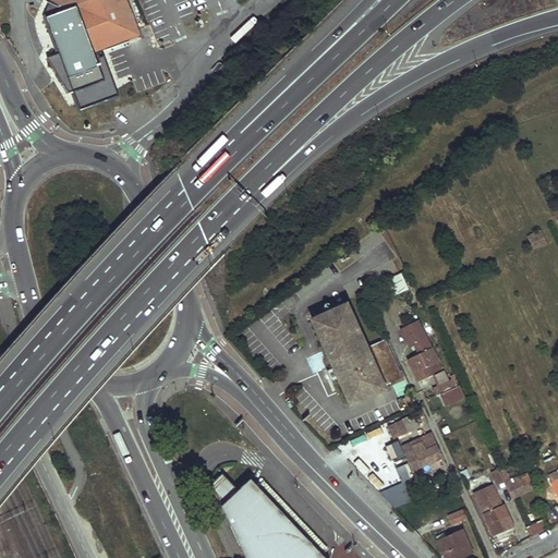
[(79,3),(96,51),(130,39),(132,33),(141,29),(129,0),(48,0),(48,1),(60,7),(62,3),(69,8),(79,3)]
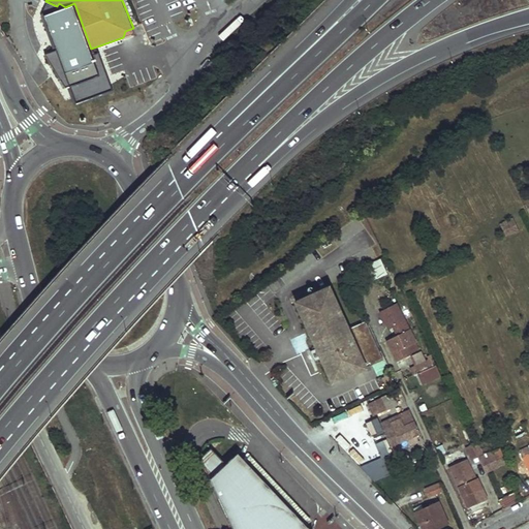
[(133,28),(125,31),(123,37),(135,33),(133,28)]
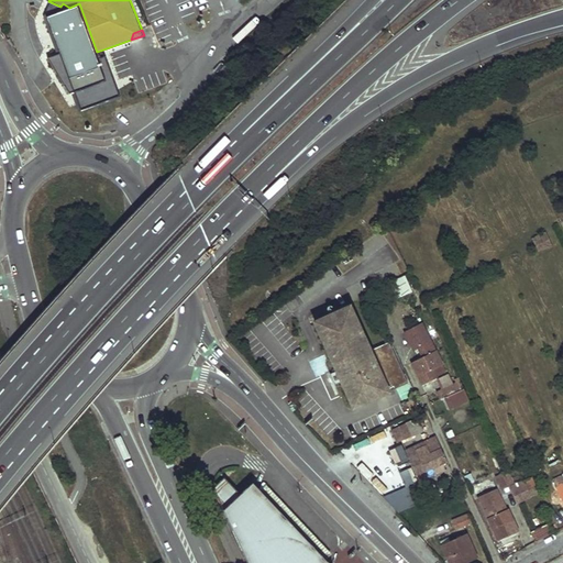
[(549,181),(558,200),(562,197),(562,195),(555,178),(549,181)]
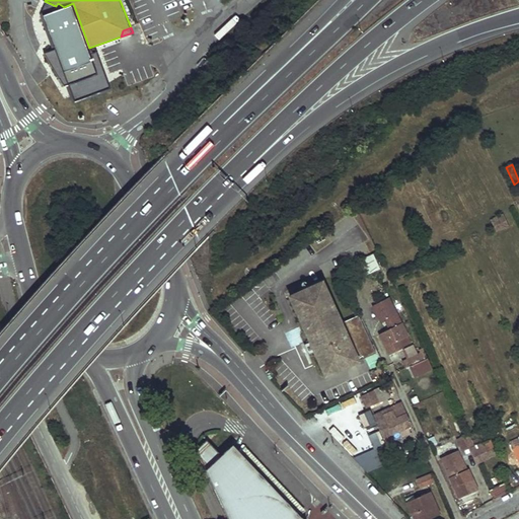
[(496,231),(508,224),(502,214),(491,221),(496,231)]
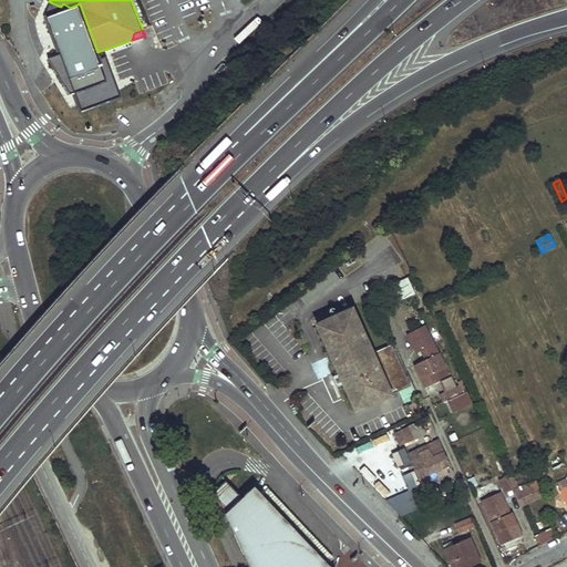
[(414,294),(408,278),(392,285),(400,300),(414,294)]
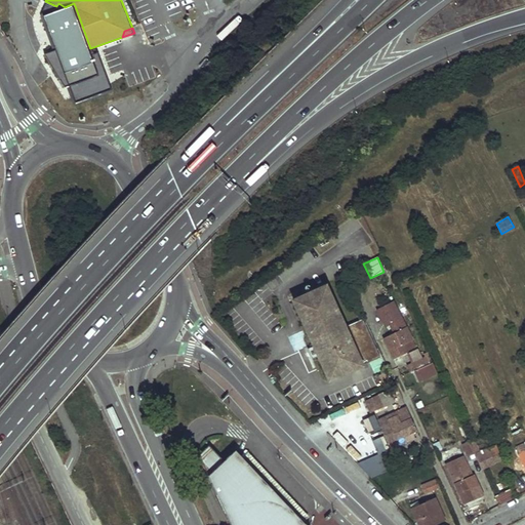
[(327,378),(361,365),(326,284),(293,297),(313,344),(318,354),(327,378)]
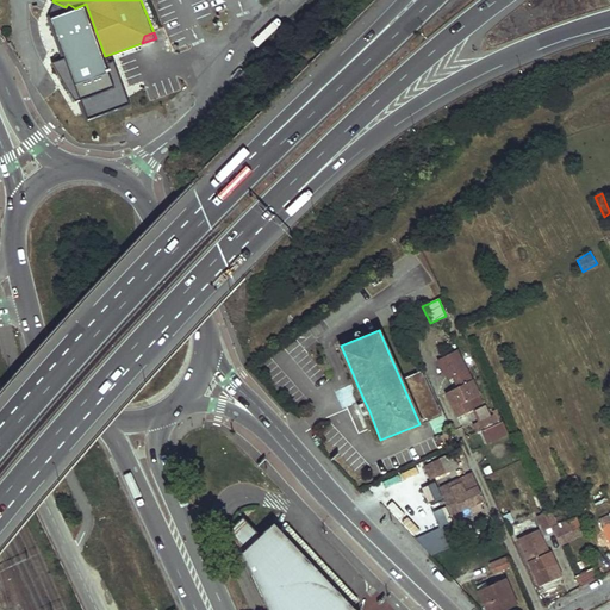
[(447,392),(456,415),(473,406),(473,405),(481,402),(477,393),(479,392),(473,379),(447,392)]
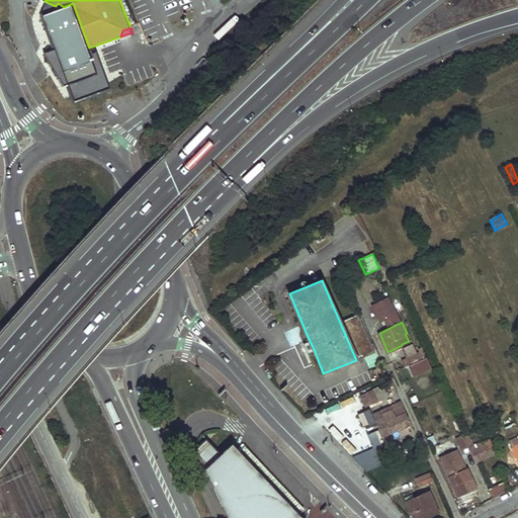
[(307,352),(314,349),(309,339),(301,341),(307,352)]
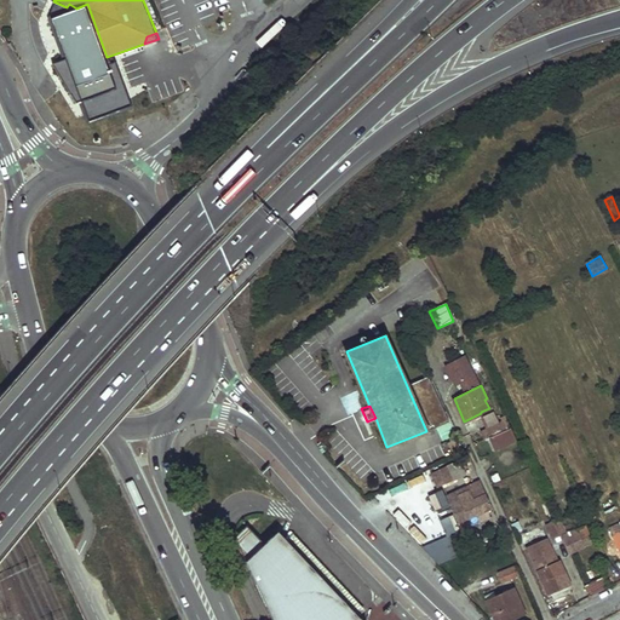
[(503,422),(481,431),(484,440),(487,437),(510,428),(504,417),(501,418),(503,422)]
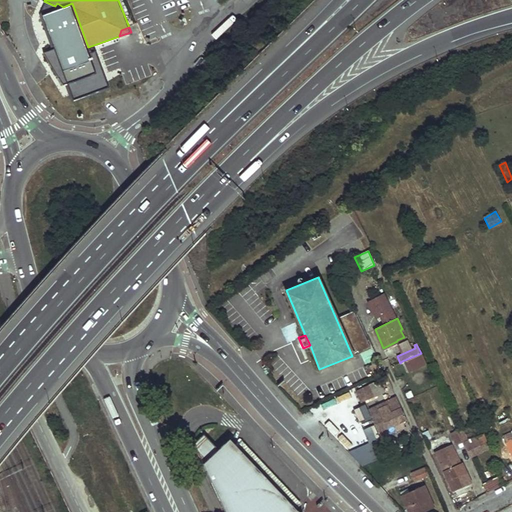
[(402,361),(407,372),(425,363),(421,353),(402,361)]
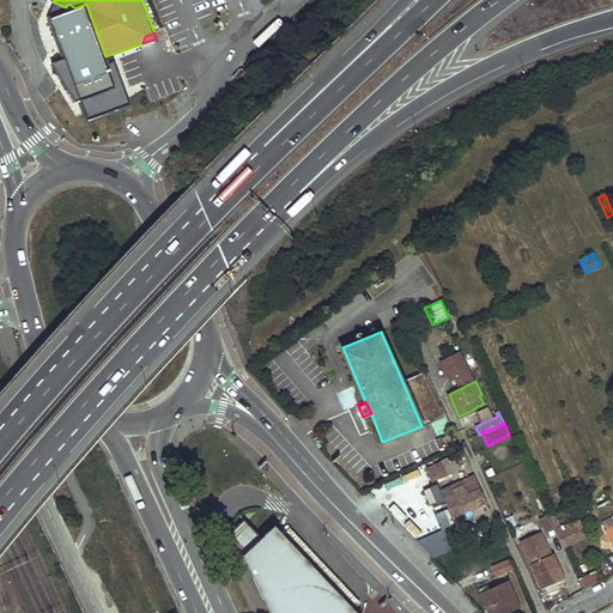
[(449,434),(442,436),(447,448),(454,444),(449,434)]
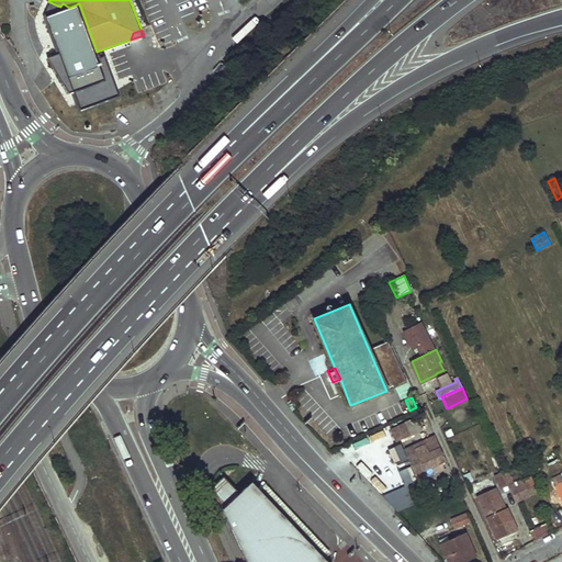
[(416,419),(405,425),(409,435),(420,430),(416,419)]
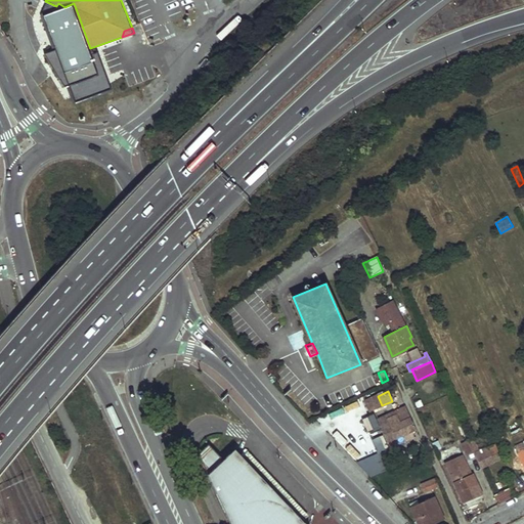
[(377,393),(364,398),(369,410),(382,405),(378,396),(377,393)]
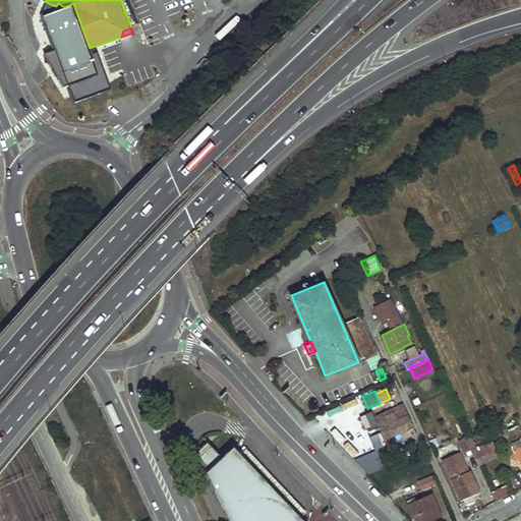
[(385,416),(393,435),(412,425),(407,415),(398,418),(394,411),(385,416)]
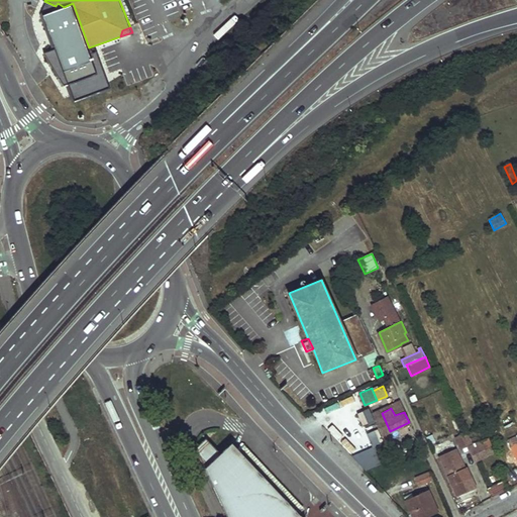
[(390,431),(382,413),(373,416),(381,435),(390,431)]
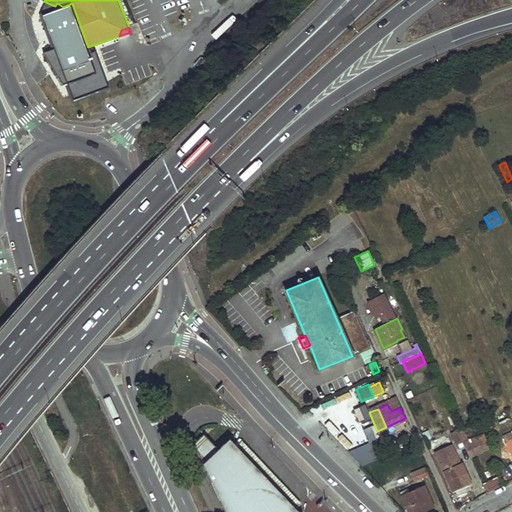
[(462,442),(456,429),(450,432),(456,446),(462,443),(462,442)]
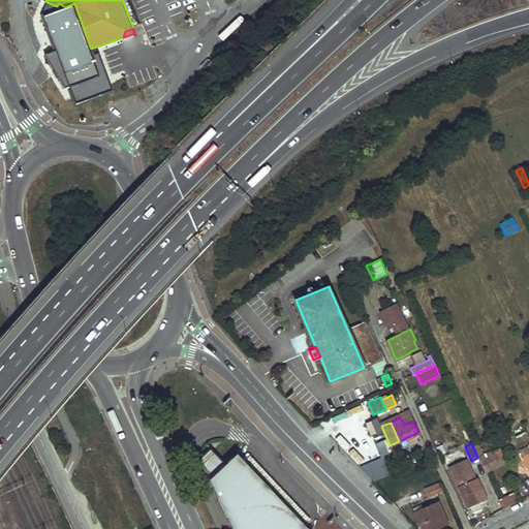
[(528,445),(519,449),(528,470),(528,445)]
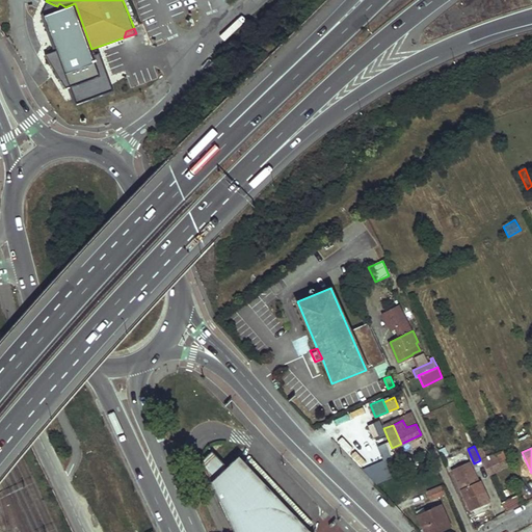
[(480,460),(487,475),(501,469),(508,464),(501,449),(494,452),(480,459),(480,460)]
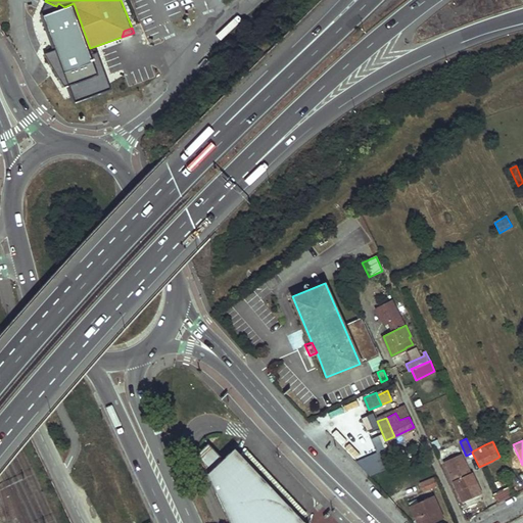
[(210,445),(199,456),(230,522),(283,522),(224,459),(210,445)]
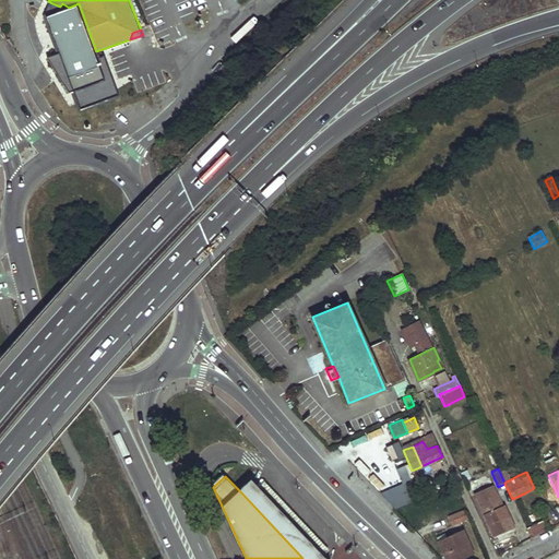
[(259,487),(251,479),(239,490),(302,558),(326,558),(323,556),(329,550),(264,482),(259,487)]
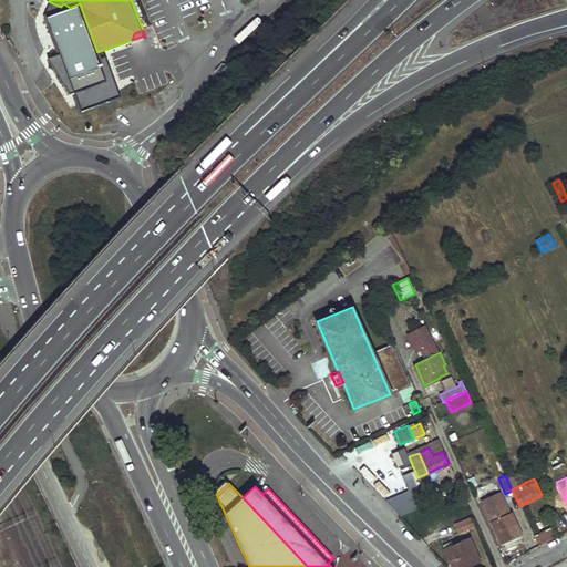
[(481,501),(501,542),(521,533),(512,513),(509,514),(500,493),(481,501)]
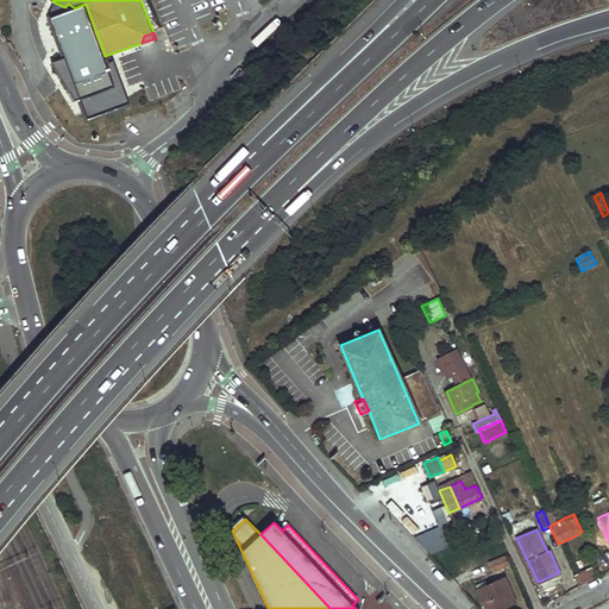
[(489,564),(493,571),(509,564),(506,556),(489,564)]
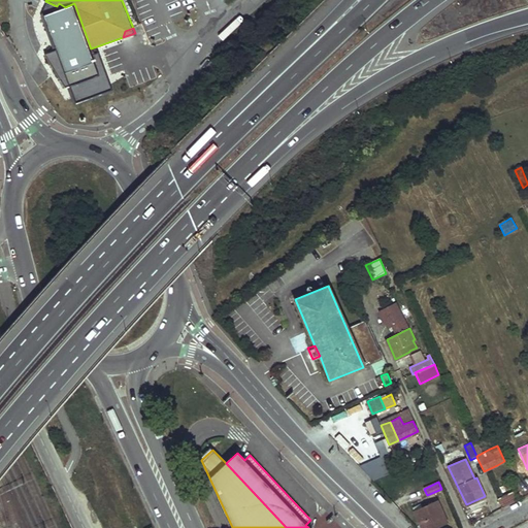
[(497,499),(501,507),(510,503),(519,499),(514,490),(505,494),(497,499)]
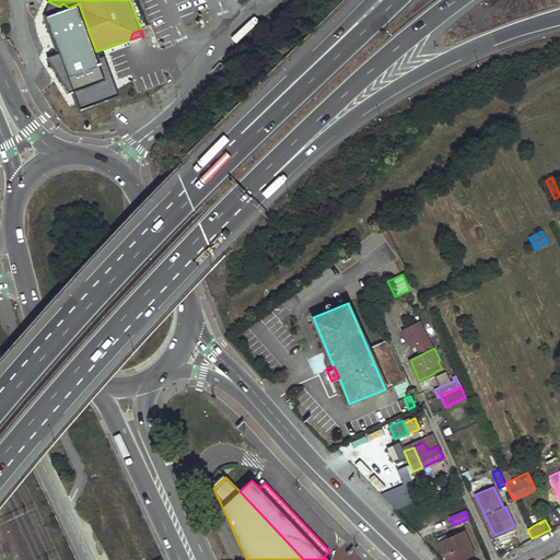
[(440,543),(447,559),(455,559),(474,552),(465,532),(440,543)]
